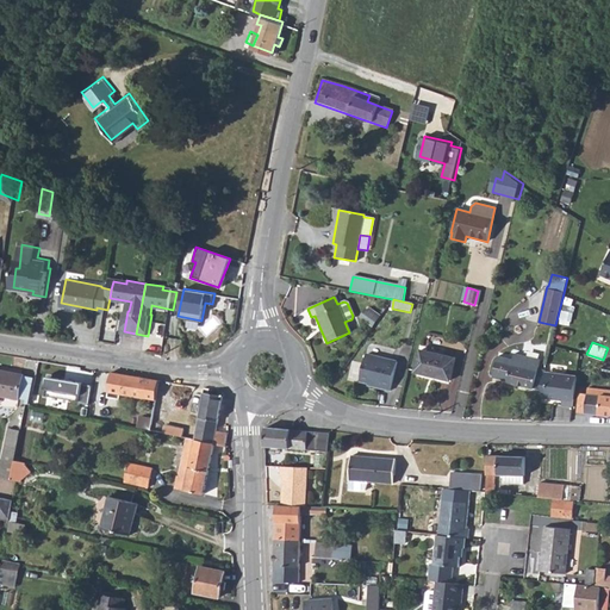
[(415,373),(416,373),(436,379),(449,383),(455,361),(421,352),(415,373)]
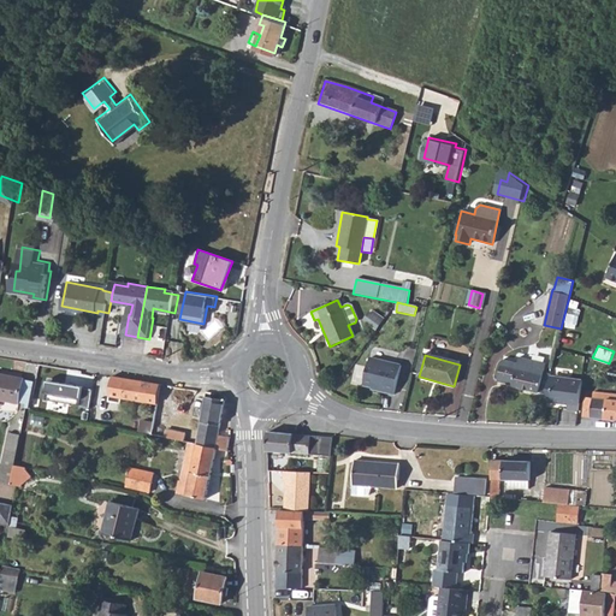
[(363,384),(372,385),(385,389),(384,392),(394,395),(401,366),(369,357),(363,384)]
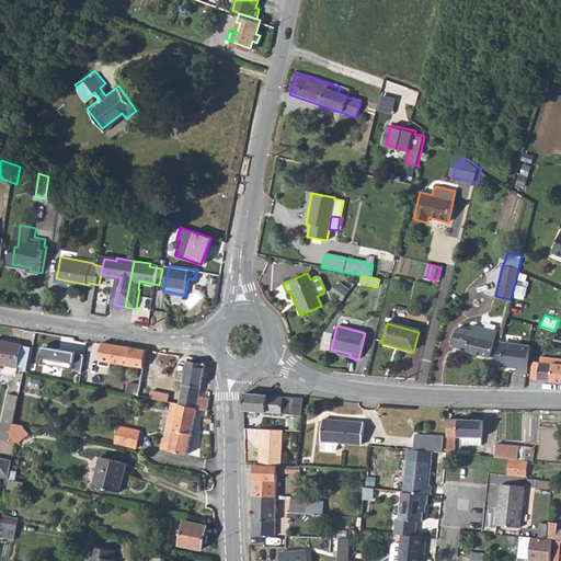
[(458,329),(454,348),(466,351),(466,352),(490,358),(496,333),(472,327),(471,332),(458,329)]
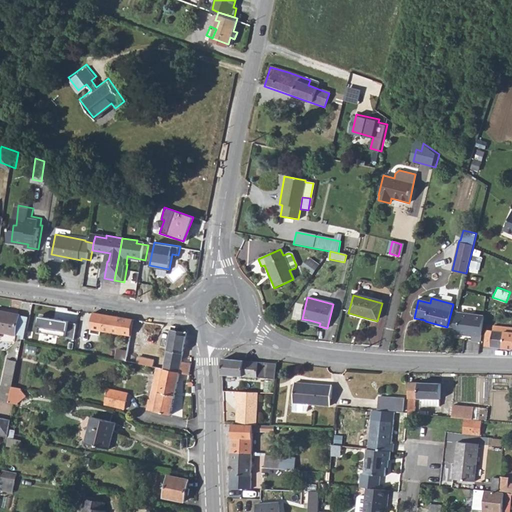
[(0,310),(0,330),(15,334),(20,314),(0,310)]
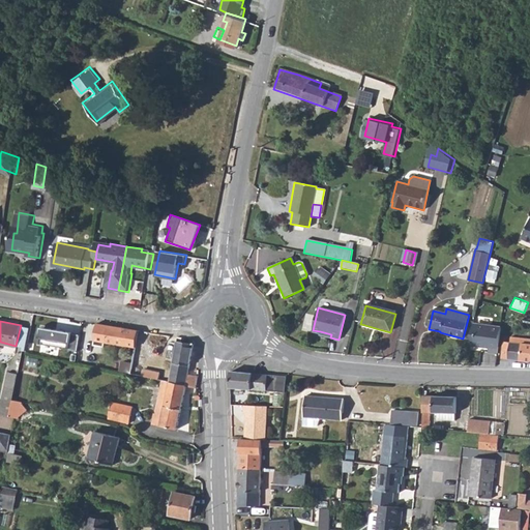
[(488,353),(498,353),(502,326),(474,322),(469,345),(489,348),(488,353)]
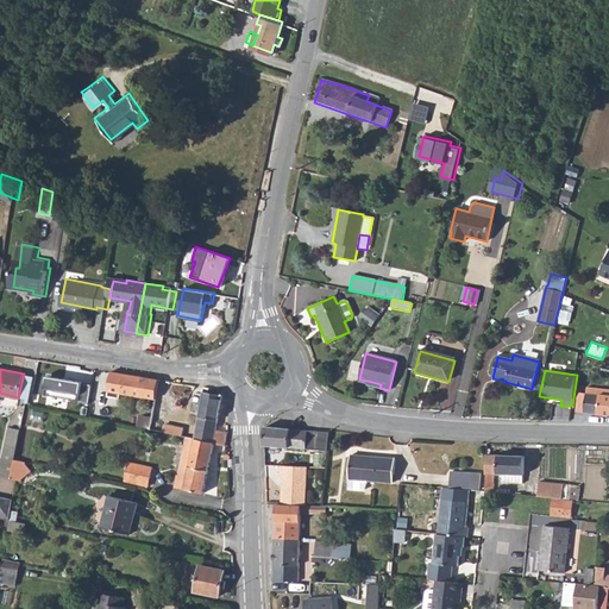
[(158,381),(112,372),(108,396),(120,399),(120,394),(156,400),(158,381)]
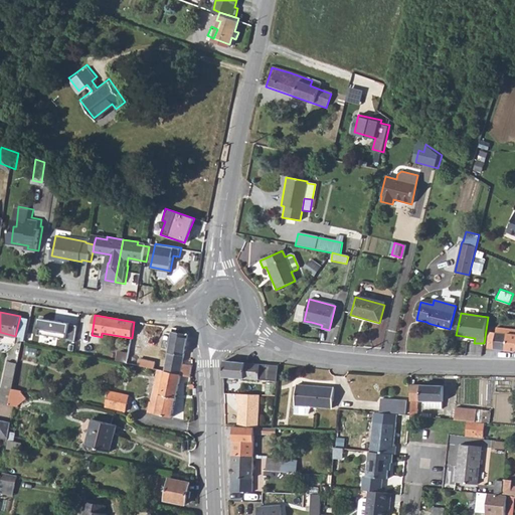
[(77,325),(39,318),(37,333),(67,338),(67,340),(76,341),(77,325)]
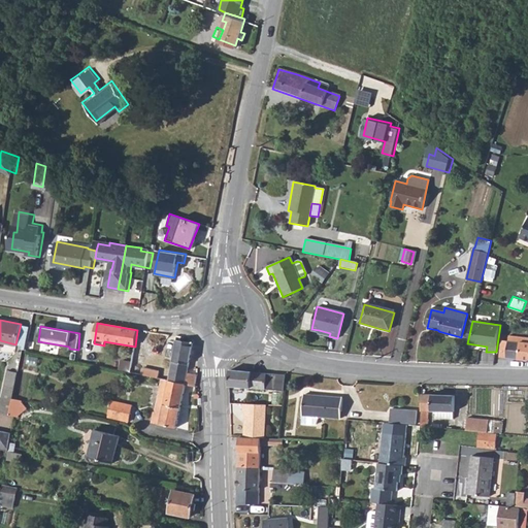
[(153,333),(137,330),(135,347),(132,362),(131,372),(162,378),(169,381),(187,385),(199,387),(199,373),(189,372),(194,344),(177,340),(174,352),(168,350),(164,373),(139,368),(143,348),(145,348),(149,335),(152,336),(153,333)]
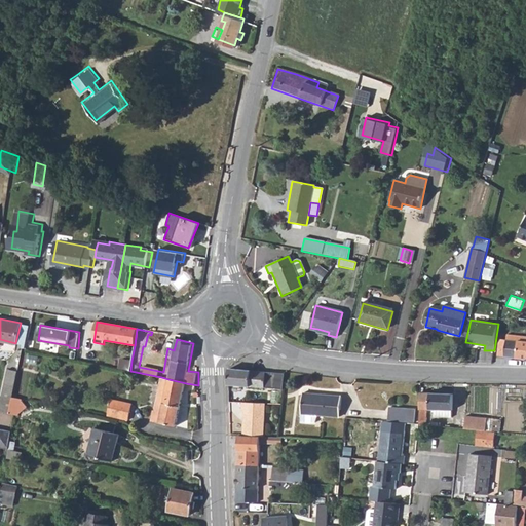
[(497,357),(503,358),(525,360),(525,342),(520,342),(521,336),(508,335),(508,339),(499,338),(497,357)]
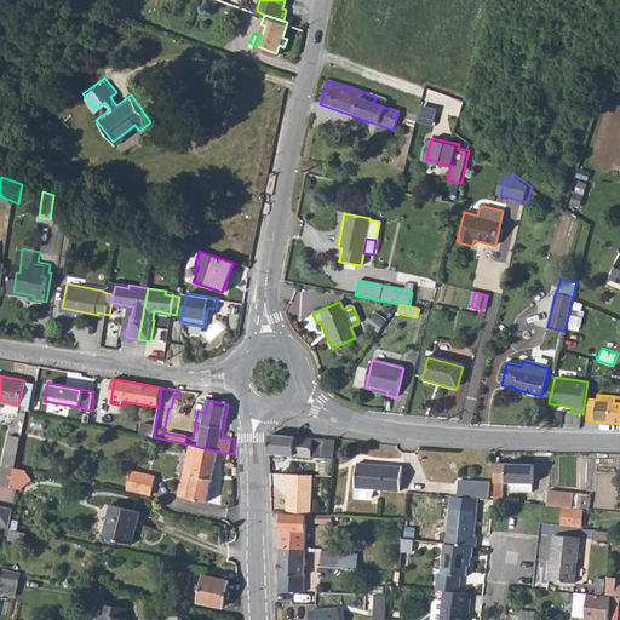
[(549,415),(546,429),(561,430),(563,418),(549,415)]
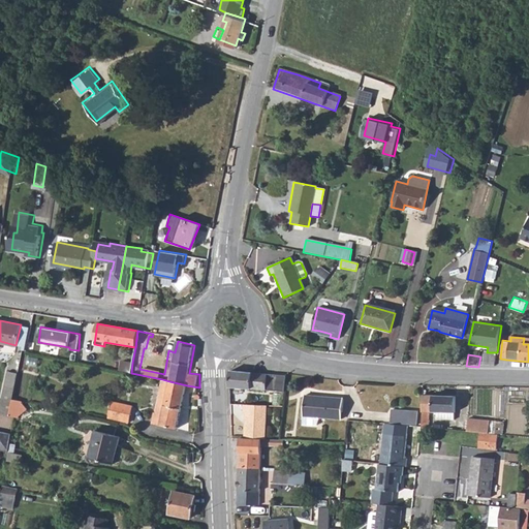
[(124,362),(122,371),(131,373),(132,363),(124,362)]
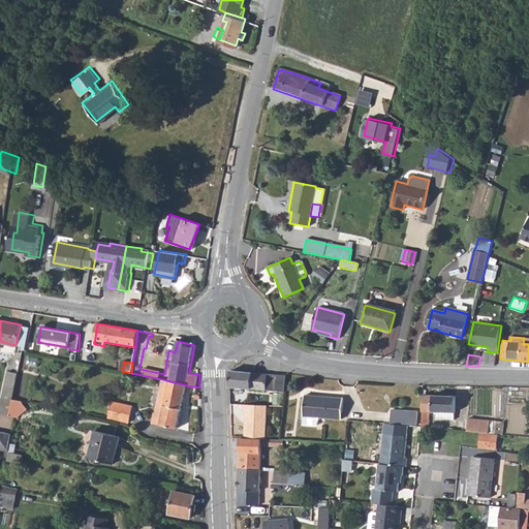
[(8,371),(0,407),(0,412),(9,415),(12,400),(18,374),(18,372),(8,371)]
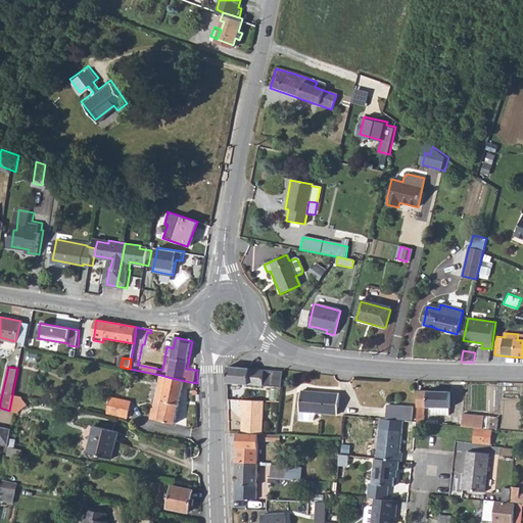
[(229,367),(227,383),(280,388),(281,372),(229,367)]
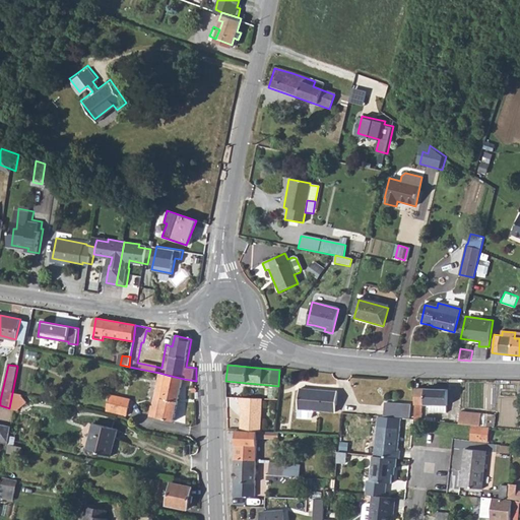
[(159,373),(155,397),(163,398),(167,375),(159,373)]
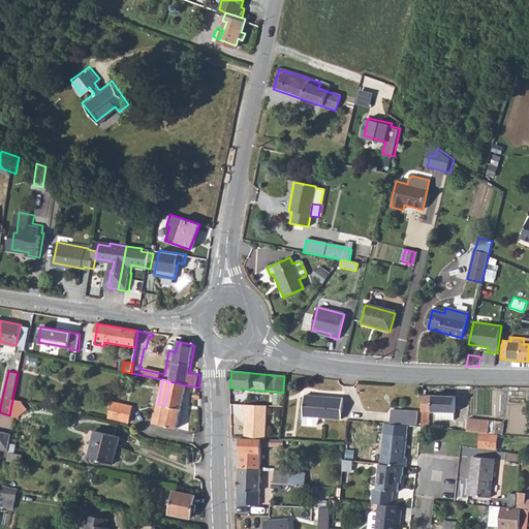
[(169,381),(165,405),(182,409),(187,385),(169,381)]
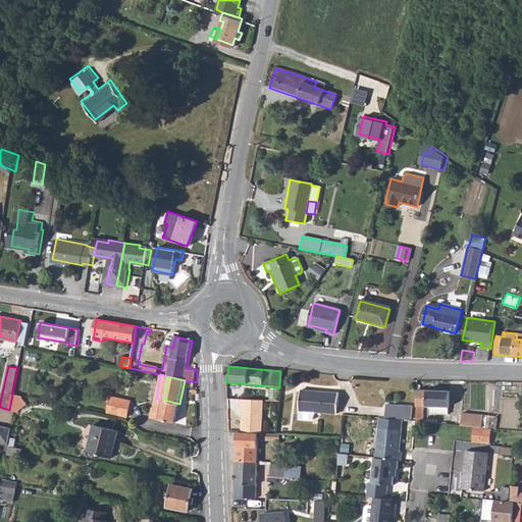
[(299,416),(313,418),(316,413),(317,411),(337,413),(340,393),(302,388),(299,416)]
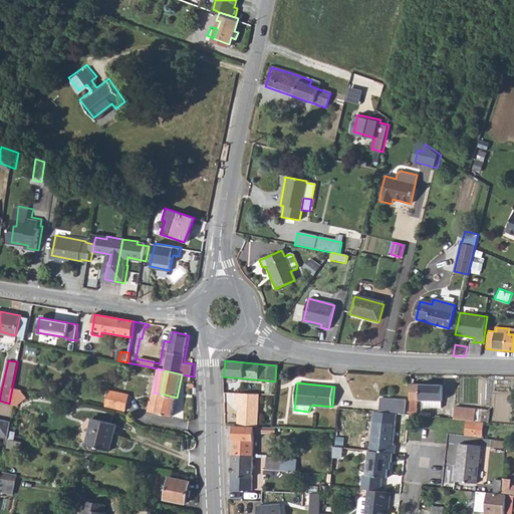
[(410,384),(409,415),(413,416),(414,413),(416,414),(417,401),(424,401),(441,403),(442,386),(410,384)]
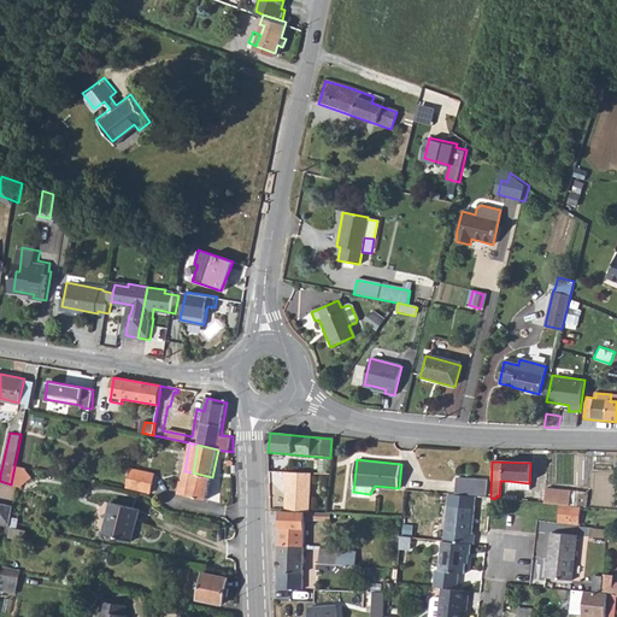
[(15,466),(11,485),(17,486),(22,487),(25,469),(15,466)]
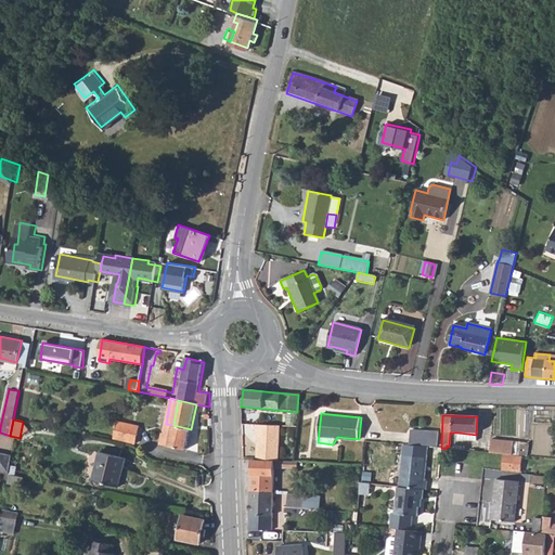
[(118,424),(115,440),(137,446),(140,428),(118,424)]
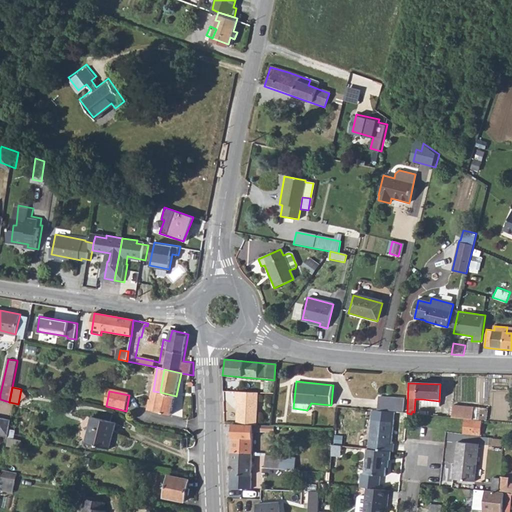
[(153,391),(151,399),(158,401),(160,392),(153,391)]
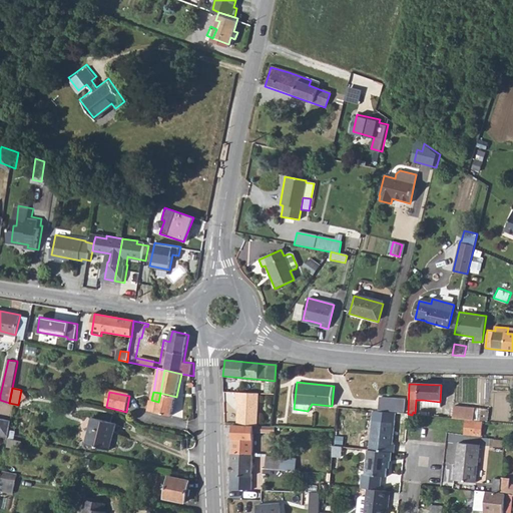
[(238,401),(237,426),(254,426),(259,426),(261,393),(236,392),(236,401),(238,401)]
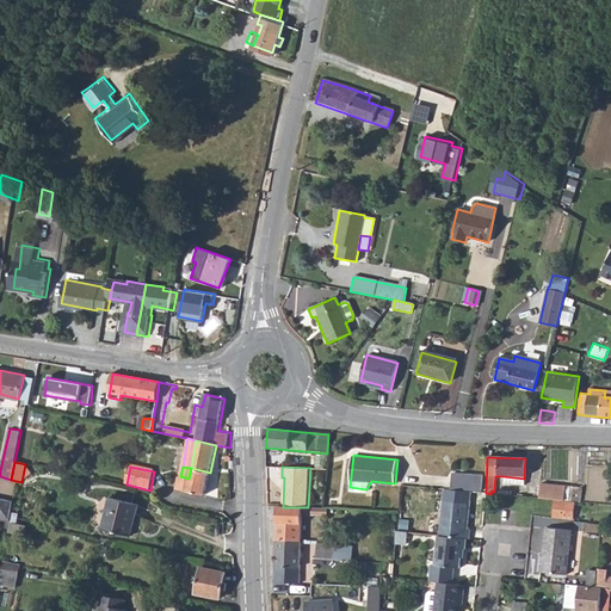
[(189,479),(180,476),(179,476),(177,488),(205,495),(210,473),(191,468),(189,479)]
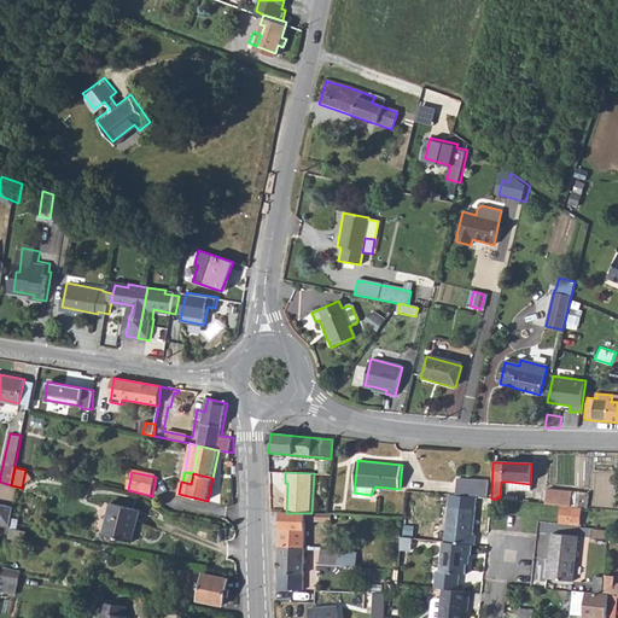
[(476,496),(485,497),(487,482),(456,479),(455,494),(476,496)]
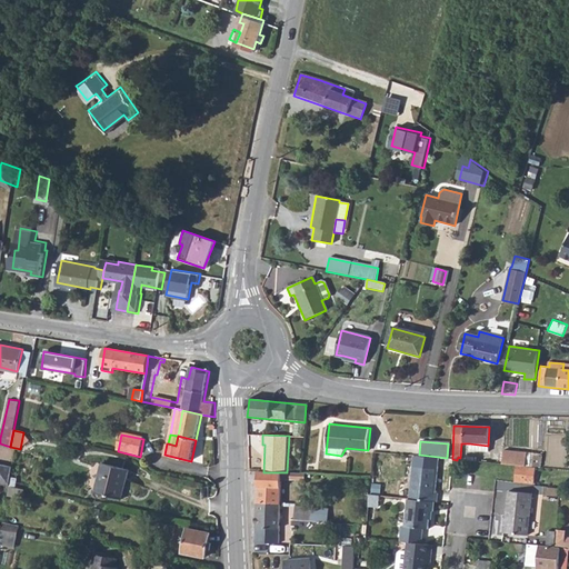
[(488,446),(469,443),(469,452),(488,455),(488,446)]
